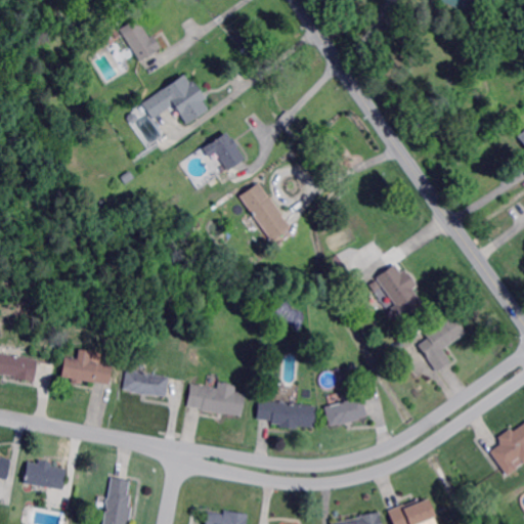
[(82,14),(73,1),(74,0),(84,0),(90,8),(82,14)]
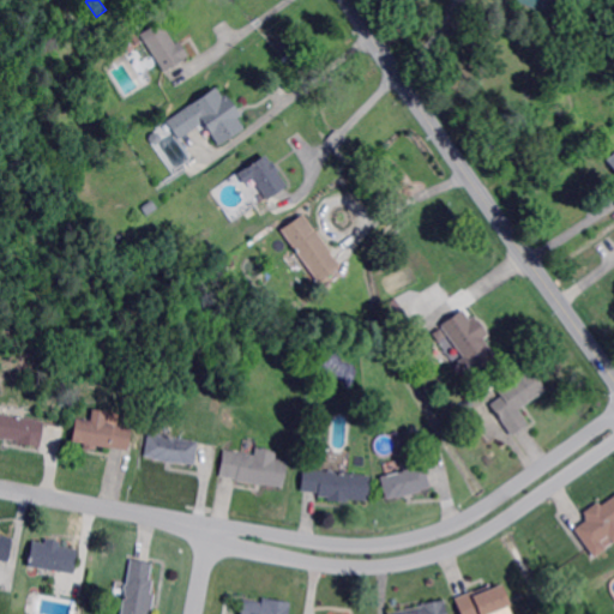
[(559,0),(553,17),(515,0),(559,0)]
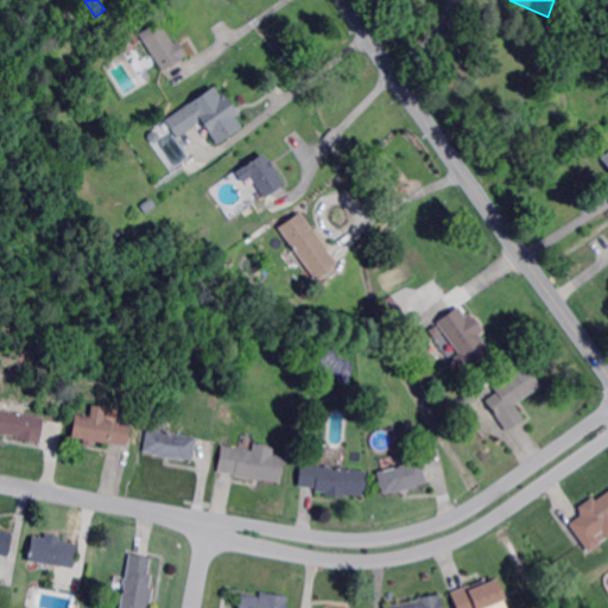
[(173,43),(177,42),(185,56),(182,58),(183,59),(182,61),(165,71),(164,73),(163,73),(139,35),(159,21),(173,43)]
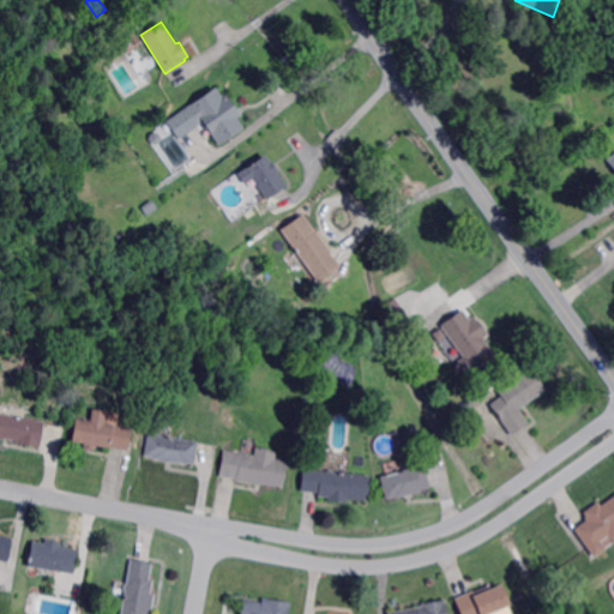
[(222,96),(226,94),(238,110),(240,114),(241,115),(238,118),(245,128),(220,145),(211,132),(204,122),(198,126),(197,127),(181,139),(180,139),(167,121),(216,86),(222,96)]
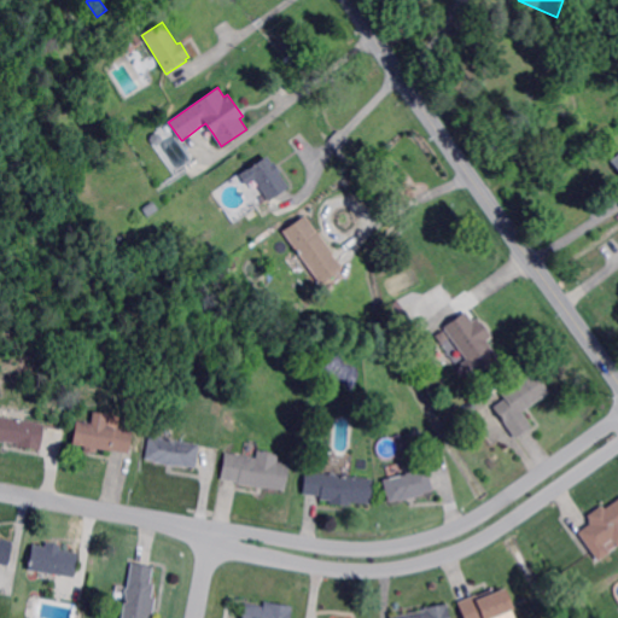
[(273,163),(275,162),(278,164),(279,168),(281,172),(280,173),(290,187),(287,188),(269,202),(268,199),(261,187),(249,170),(268,156),(273,163)]
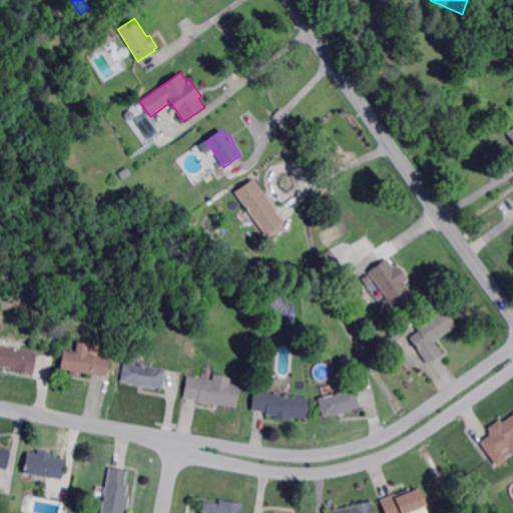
[(209,182),(205,175),(211,171),(215,178),(209,182)]
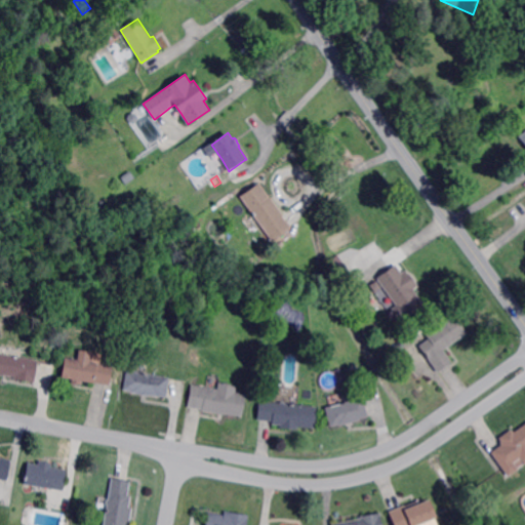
[(274,241),(267,232),(255,215),(242,197),(260,184),(271,198),(274,201),(283,214),(291,227),(292,228),(274,241)]
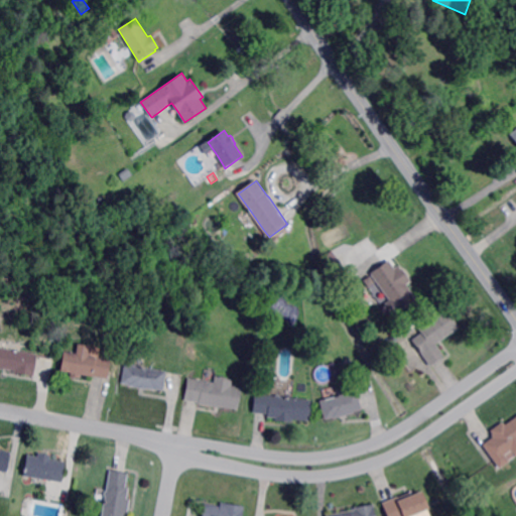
[(230,200),(227,195),(233,190),(236,196),(230,200)]
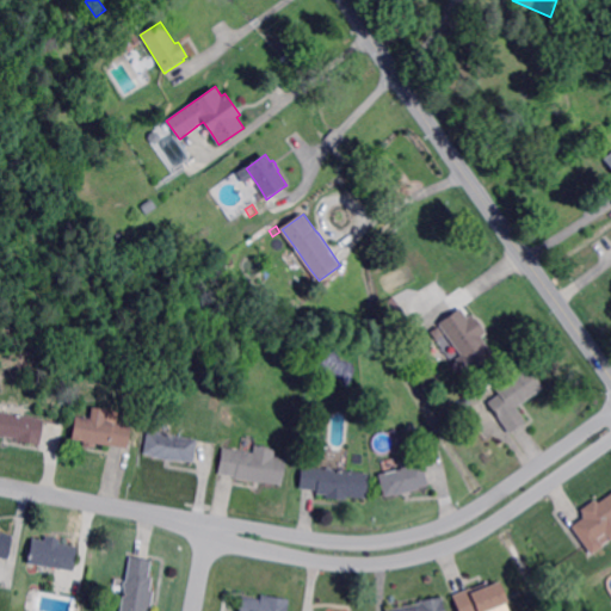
[(469,318),(474,314),(487,334),(483,337),(494,355),(467,374),(461,366),(456,359),(462,355),(444,328),(443,326),(439,322),(462,307),(467,315),(469,318)]
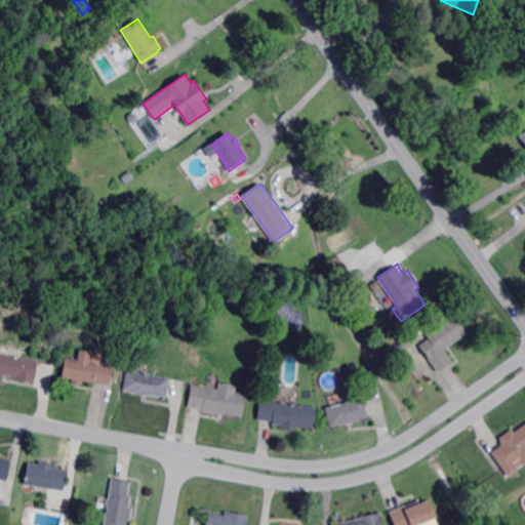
[(439,372),(420,346),(421,345),(422,345),(430,339),(430,338),(427,334),(455,314),(469,333),(453,344),(449,347),(447,348),(444,350),(452,363),(450,364),(439,372)]
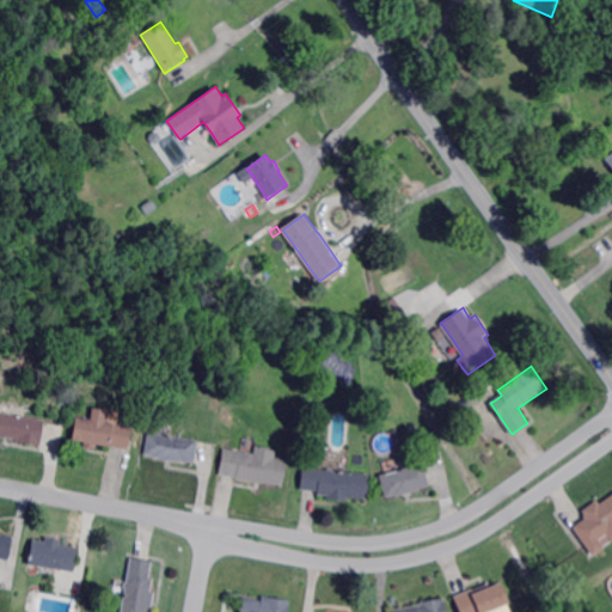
[(429,396),(422,385),(435,377),(442,387),(429,396)]
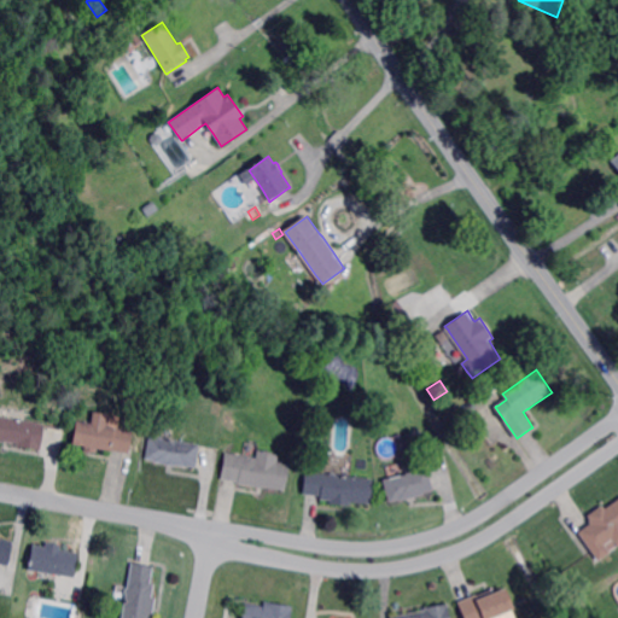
[(471,414),(465,408),(467,406),(472,402),(476,406),(478,409),(477,409),(471,414)]
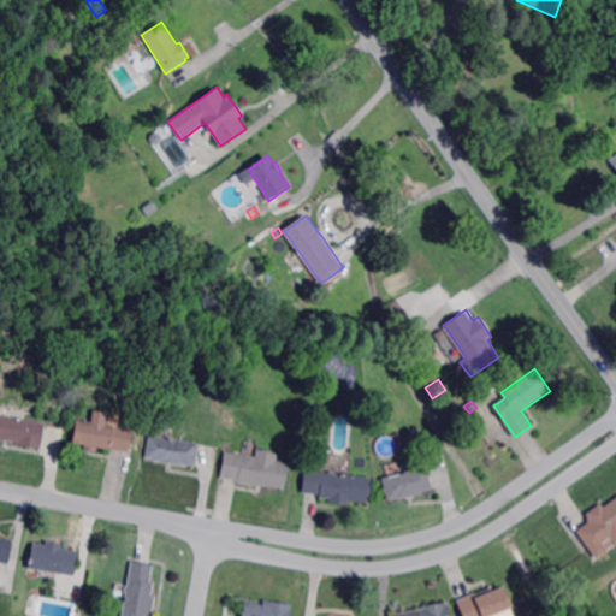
[(106,425),(117,427),(132,430),(129,445),(128,452),(111,450),(96,446),(95,452),(90,451),(88,450),(83,450),(83,445),(71,443),(76,419),(90,422),(93,412),(93,410),(98,412),(108,413),(108,414),(106,425)]
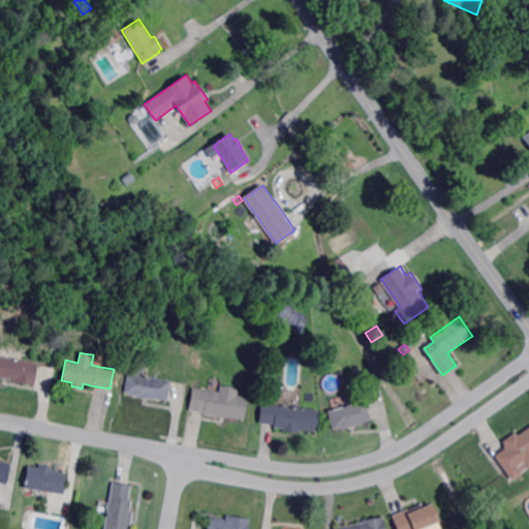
[(35,385),(34,385),(16,382),(16,379),(6,378),(3,377),(0,376),(0,355),(38,364),(38,366),(35,385)]
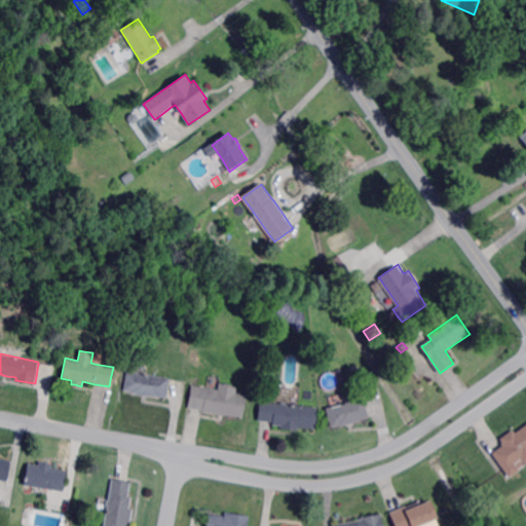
[(165,396),(165,399),(158,397),(158,398),(155,398),(148,397),(147,398),(146,398),(143,397),(141,397),(142,396),(132,393),(132,392),(123,391),(126,372),(168,379),(165,396)]
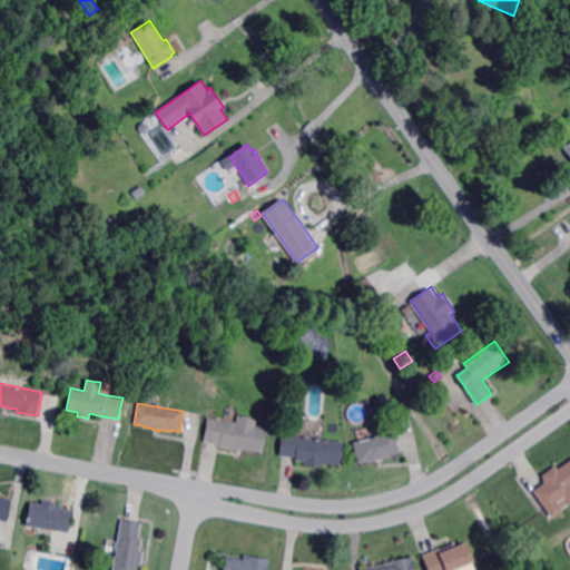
[(264,452),(245,449),(244,451),(239,450),(220,446),(220,444),(219,444),(205,442),(209,418),(268,429),(264,452)]
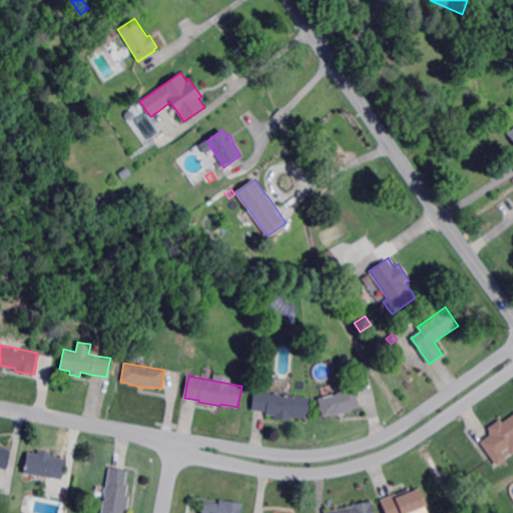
[(332,417),(332,415),(324,418),(319,398),(355,388),(356,390),(360,405),(361,408),(353,410),(353,411),(343,414),(339,415),(332,417)]
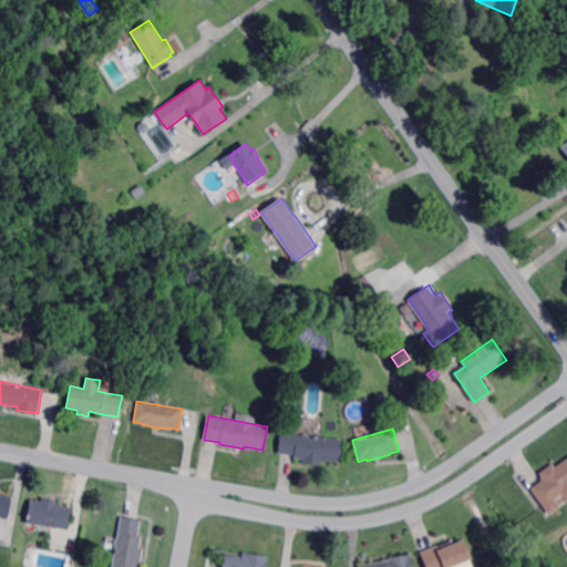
[(303,436),(305,434),(309,435),(309,436),(317,437),(343,440),(341,463),(322,461),(322,464),(321,464),(318,464),(316,463),(305,462),(305,460),(295,459),(295,455),(292,454),(281,453),(279,453),(281,434),(301,435),(303,436)]
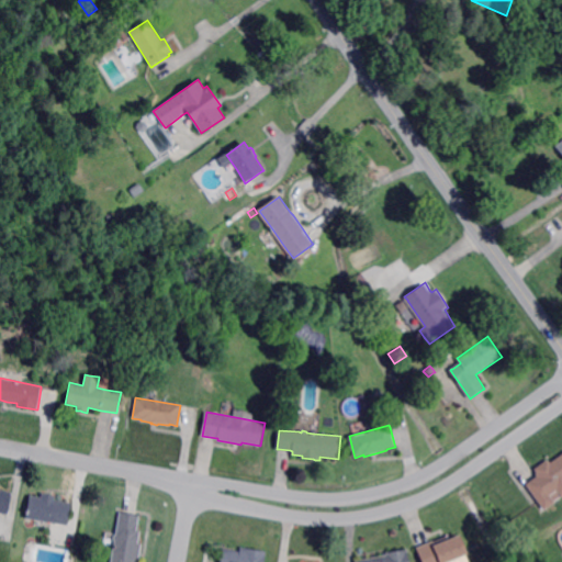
[(561,496),(561,497),(557,492),(555,493),(539,504),(538,502),(537,499),(526,484),(537,476),(535,473),(537,472),(535,469),(549,459),(551,462),(561,453),(561,496)]
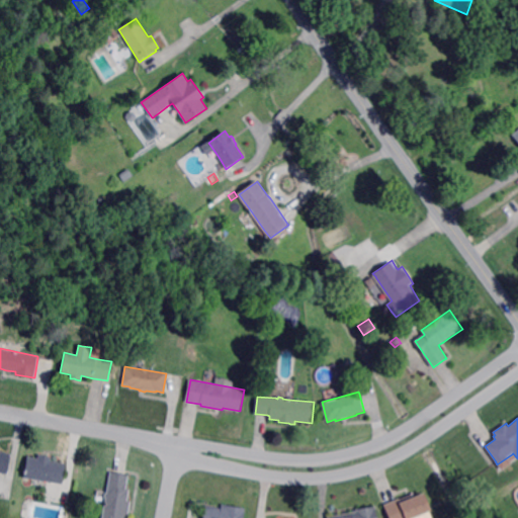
[(0,451),(11,453),(11,455),(8,475),(0,472),(0,451)]
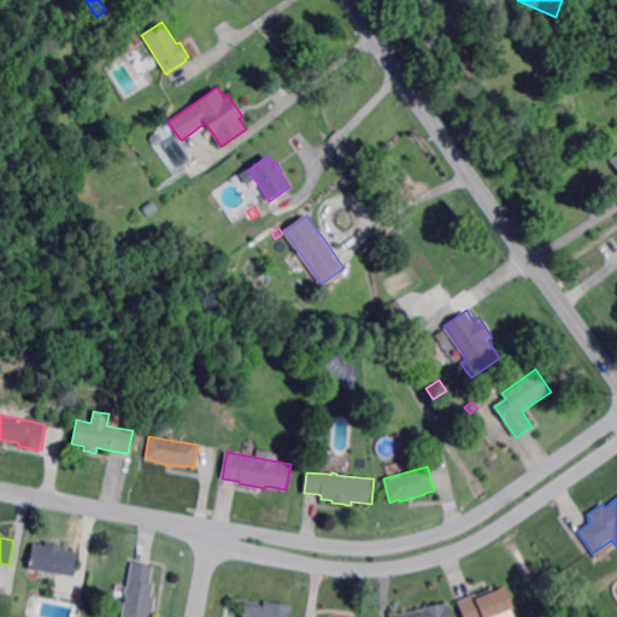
[(62,548),(80,552),(78,554),(78,556),(76,568),(75,577),(70,576),(58,574),(30,569),(34,544),(47,546),(47,541),(52,542),(56,544),(59,544),(63,545),(62,548)]
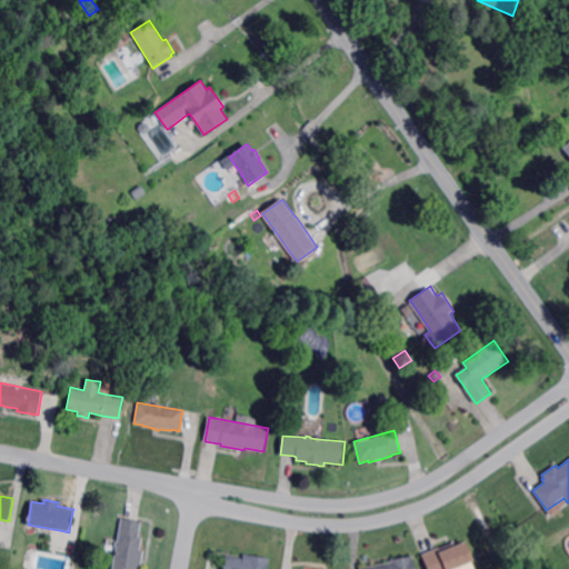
[(141,549),(145,550),(142,560),(142,565),(141,568),(113,568),(116,561),(118,547),(116,547),(117,541),(118,541),(119,540),(122,518),(126,519),(130,520),(138,521),(142,522),(140,537),(143,538),(141,549)]
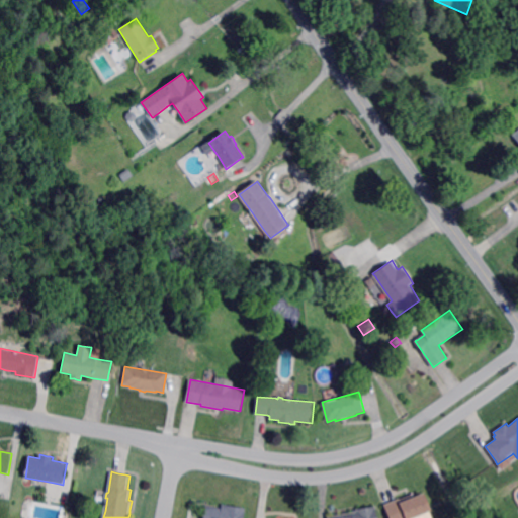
[(431,511),(422,514),(410,517),(390,517),(384,505),(397,500),(401,499),(402,502),(410,499),(412,498),(424,493),(431,511)]
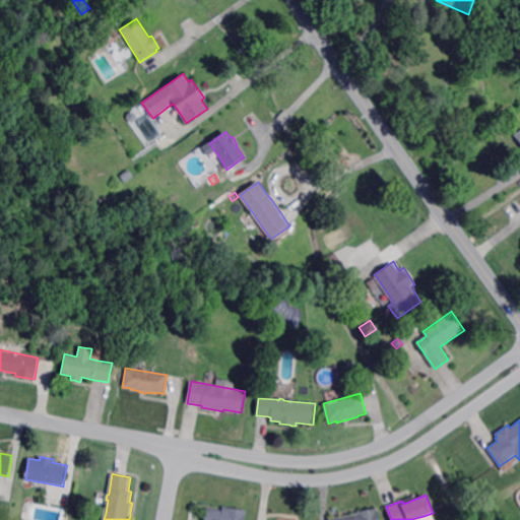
[(247,511),(245,519),(204,519),(207,507),(222,510),(223,506),(247,511)]
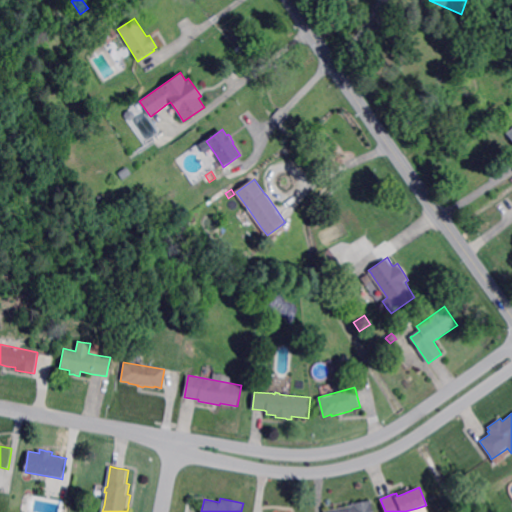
[(324,511),(342,508),(344,507),(354,506),(353,503),(372,500),(373,511),(324,511)]
